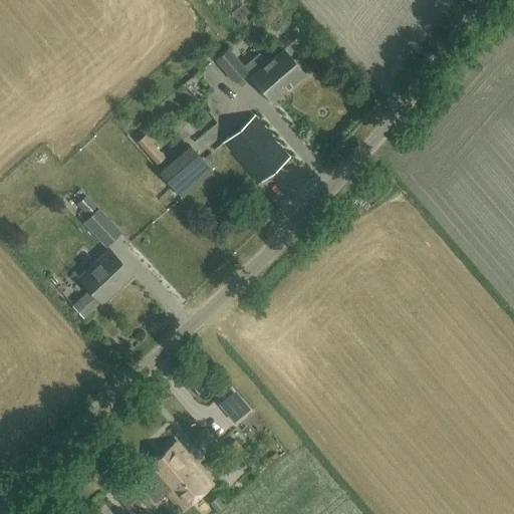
[(270,101),(302,73),(283,50),(267,63),(258,53),(243,67),(228,49),(216,60),(234,82),(246,72),(270,101)]
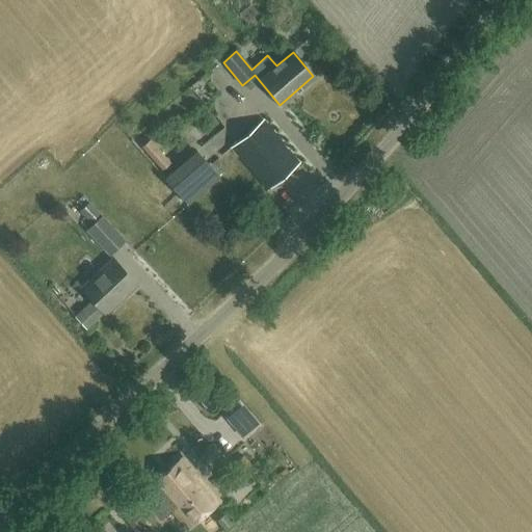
[(267,190),(299,163),(298,162),(262,121),(232,147),(267,189),(267,190)]
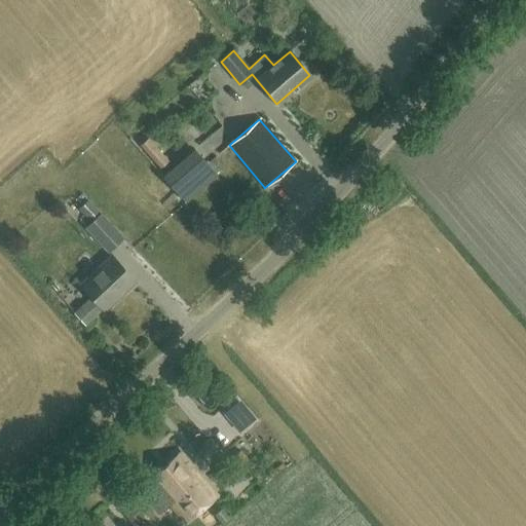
[(160,170),(168,161),(148,138),(139,145),(160,170)]
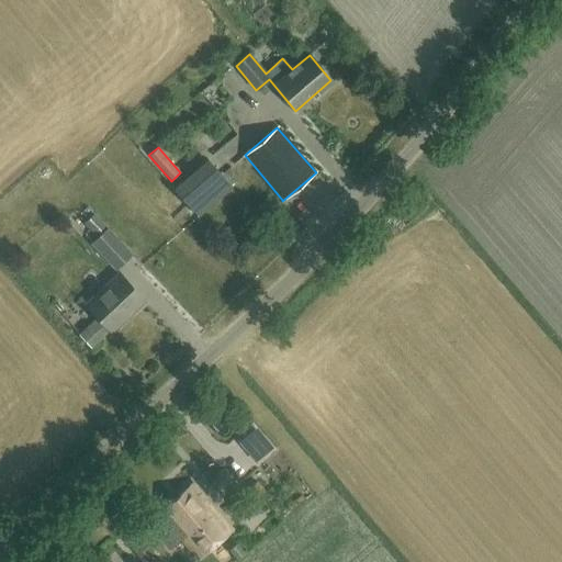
[(197,215),(231,187),(206,158),(172,187),(197,215)]
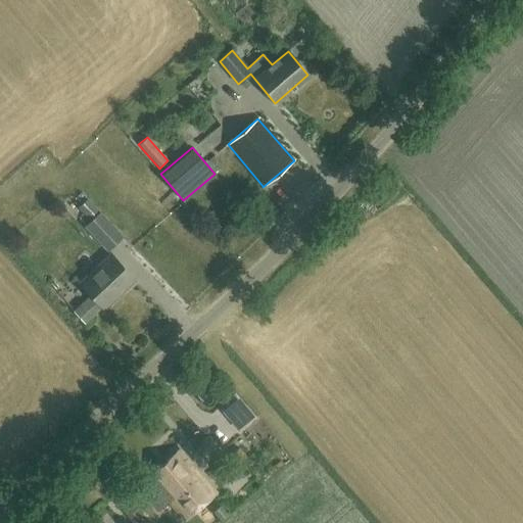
[(79,206),(89,218),(98,209),(88,198),(79,206)]
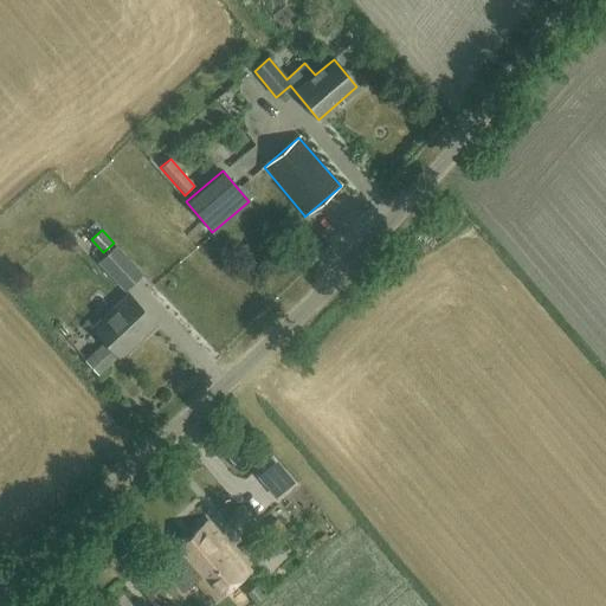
[(98,262),(111,276),(124,290),(142,274),(116,245),(98,262)]
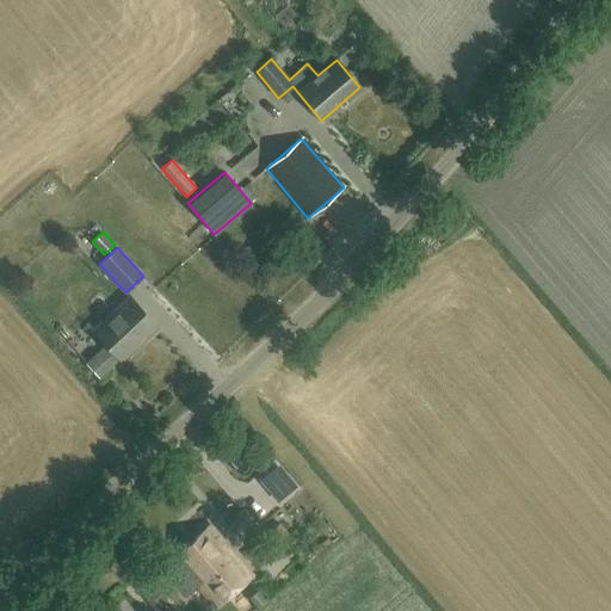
[(119,359),(133,347),(156,325),(130,297),(93,331),(119,359)]
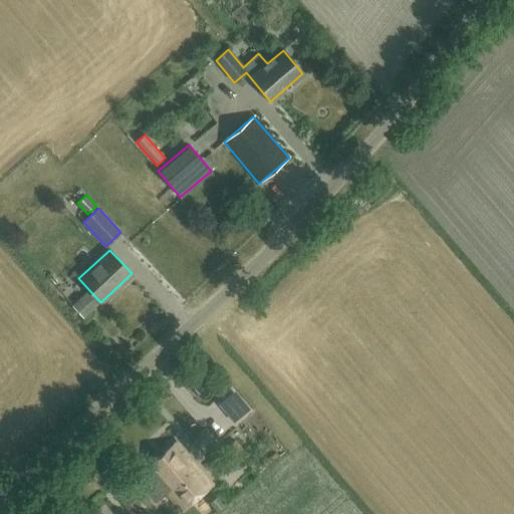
[(235,456),(242,449),(235,441),(228,447),(235,456)]
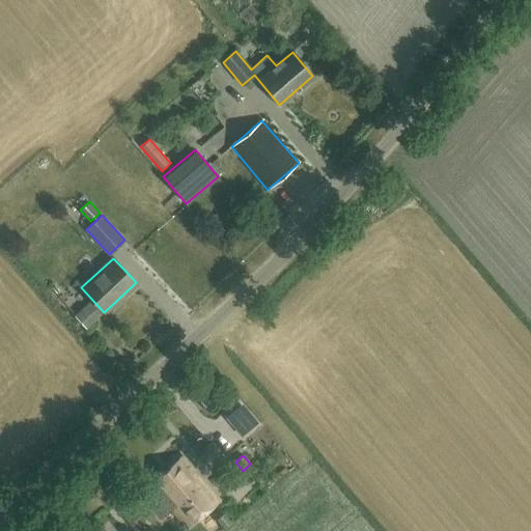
[(188,528),(219,500),(182,457),(150,484),(188,528)]
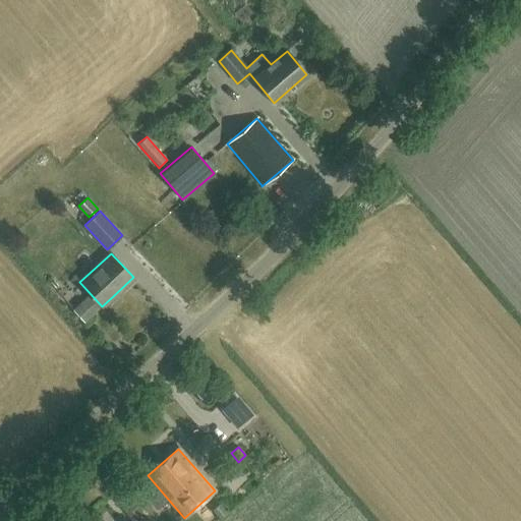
[(147,520),(161,509),(138,483),(117,501),(134,520),(147,520)]
